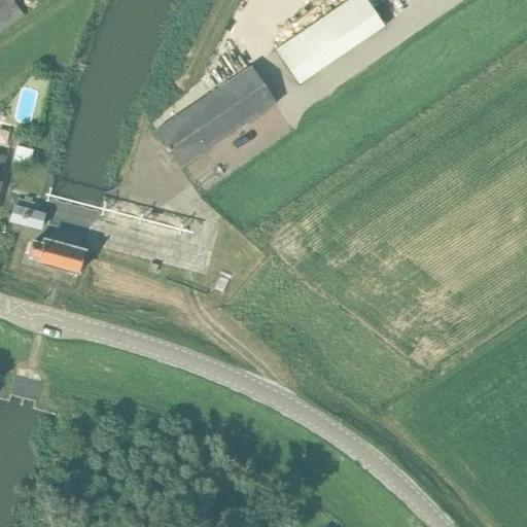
[(12,0),(0,0),(0,30),(24,12),(12,0)]
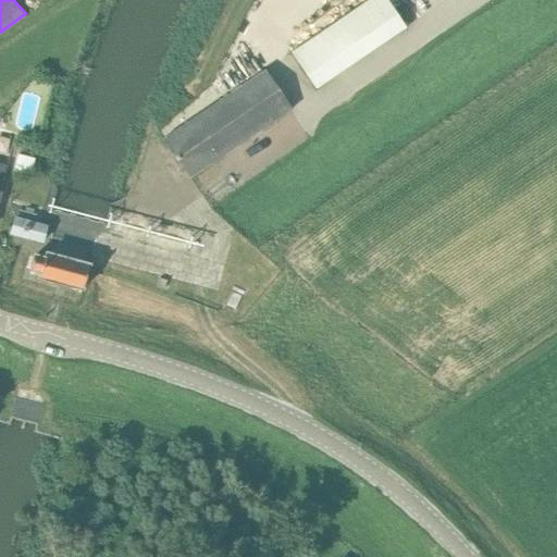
[(317,93),(393,41),(407,32),(385,0),(369,0),(367,2),(291,54),(317,93)]
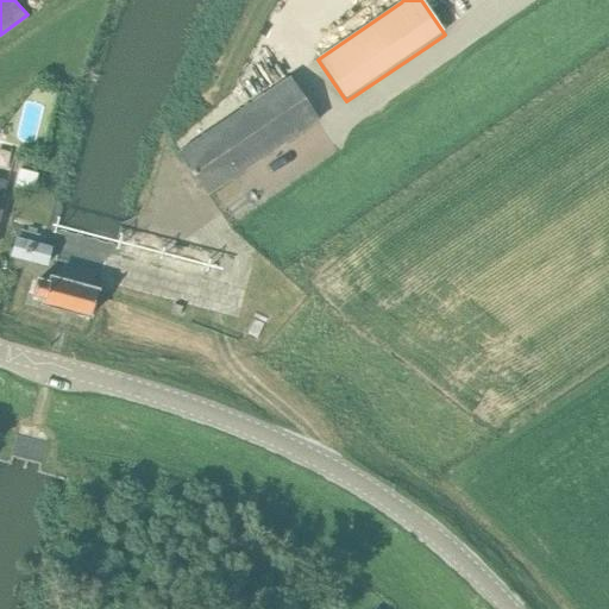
[(289,75),(176,151),(205,195),(319,119),(289,75)]
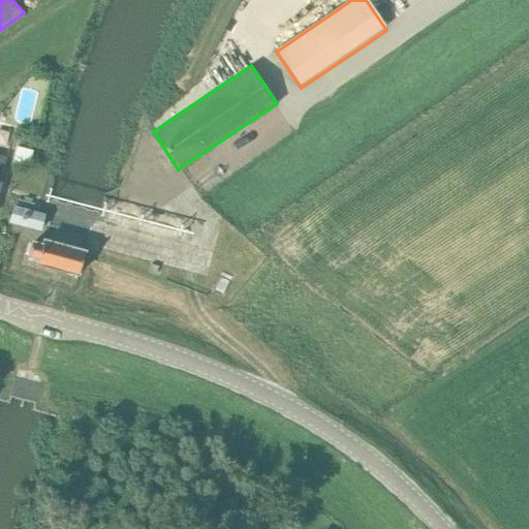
[(30,166),(33,151),(17,147),(13,162),(30,166)]
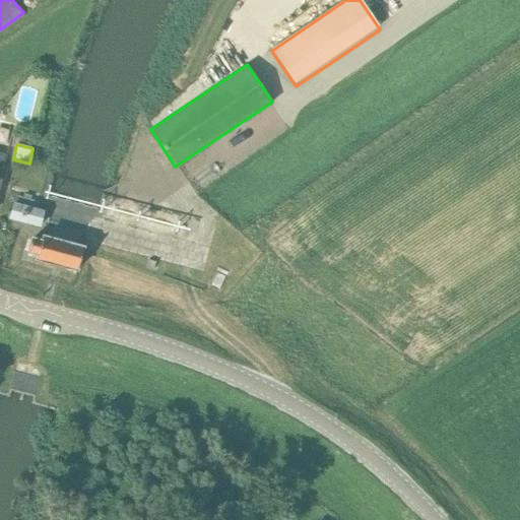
[(39,226),(44,209),(12,201),(7,218),(39,226)]
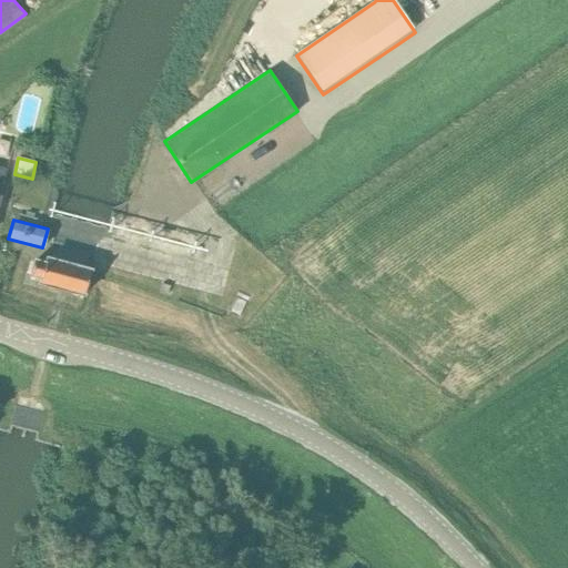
[(91,270),(44,257),(43,261),(36,259),(32,272),(31,275),(39,276),(38,282),(84,294),(91,270)]
